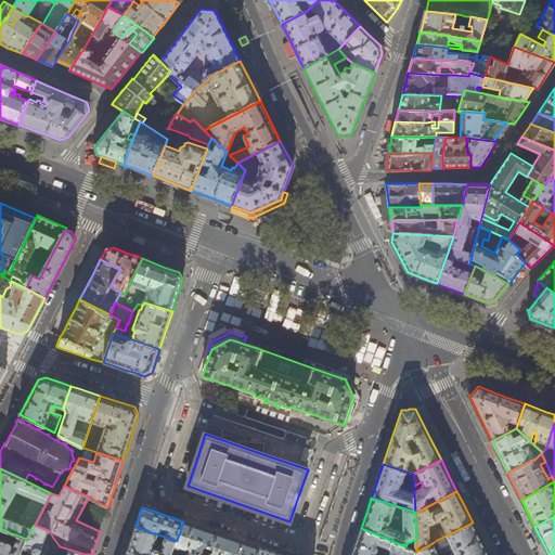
[(183,521),(177,541),(171,554),(257,554),(260,547),(221,534),(219,533),(191,524),(183,521)]
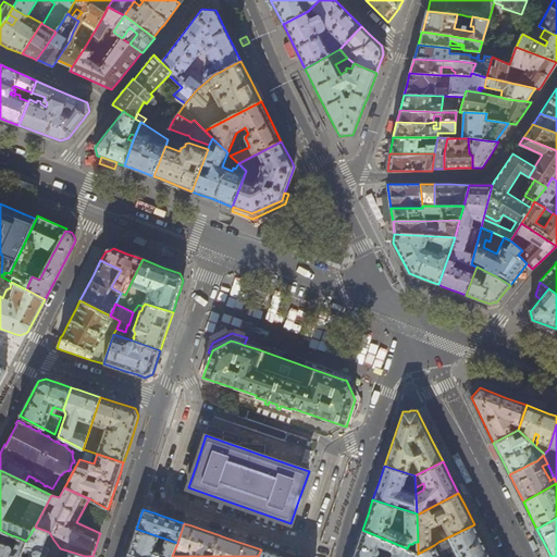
[(441,556),(434,545),(418,554),(416,556),(490,556),(481,539),(474,524),(438,542),(441,546),(446,544),(449,549),(454,547),(457,554),(450,556),(441,556)]
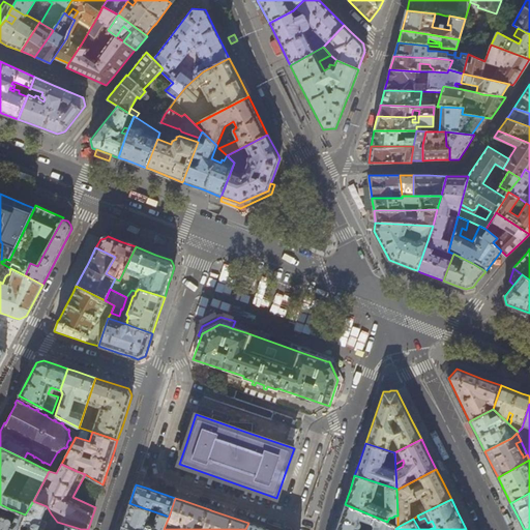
[(53,529),(57,522),(51,513),(48,522),(40,519),(47,506),(33,501),(25,514),(26,516),(19,529),(53,529)]
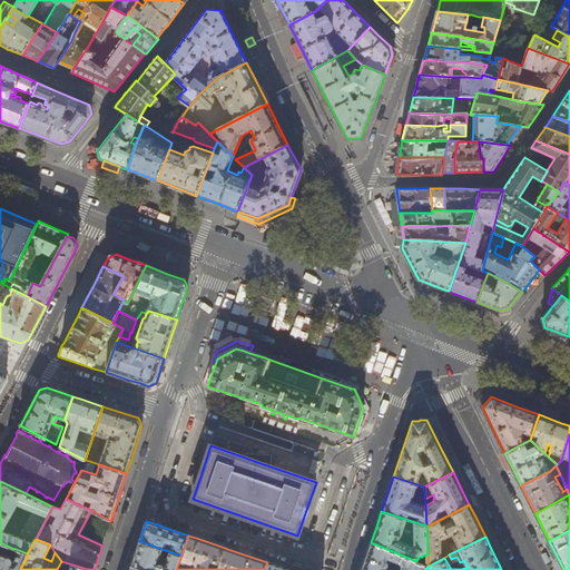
[(176,569),(182,556),(139,541),(133,562),(131,566),(144,569),(176,569)]
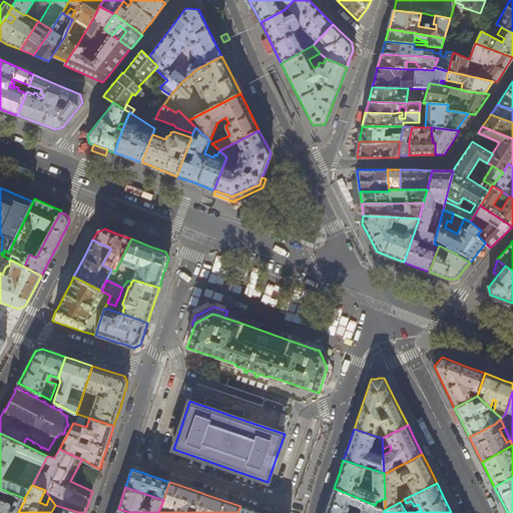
[(0,512),(18,512),(25,499),(24,498),(14,494),(13,497),(17,498),(14,505),(11,504),(11,503),(11,502),(10,502),(9,501),(8,502),(7,501),(10,493),(0,488),(0,512)]
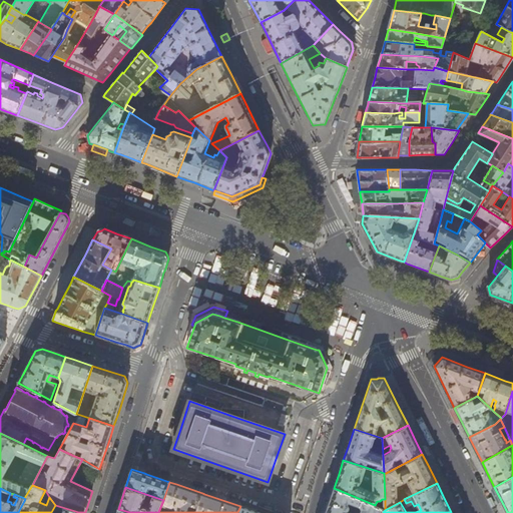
[(328,505),(325,512),(383,512),(385,510),(379,507),(375,505),(334,488),(328,505)]
